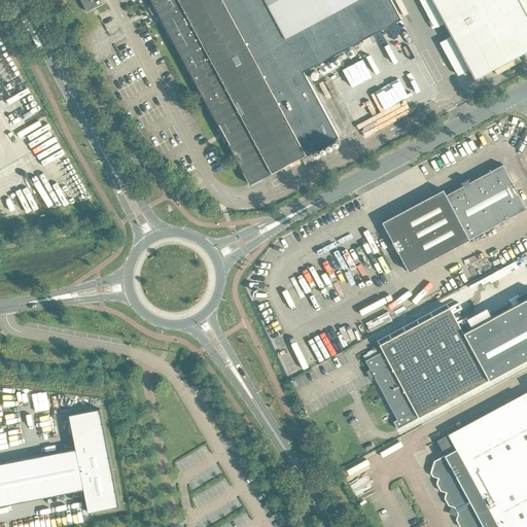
[(102,3),(100,0),(80,0),(86,11),(102,3)]
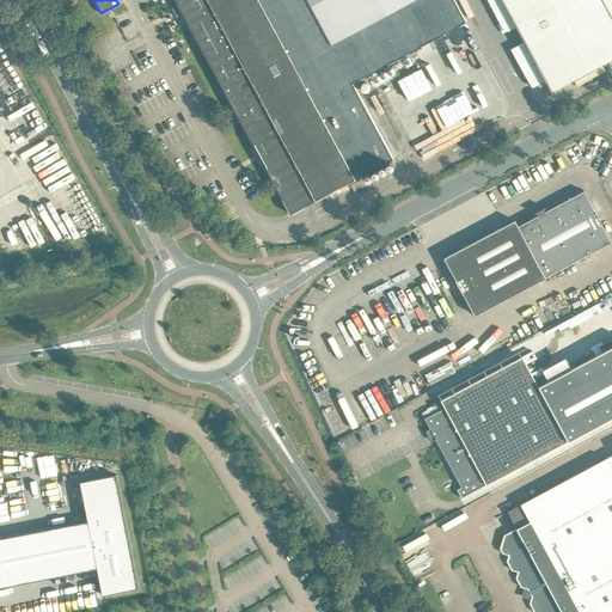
[(307,0),(175,0),(291,214),(393,159),(353,83),(377,71),(378,74),(399,62),(397,59),(466,22),(454,0),(412,0),(331,43),(307,0)]
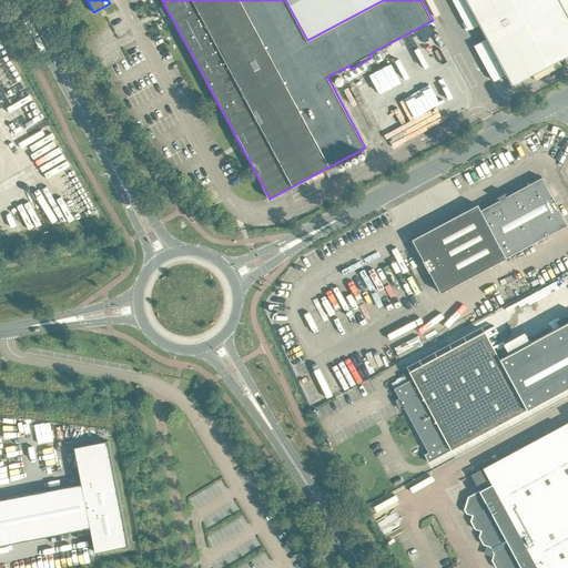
[(383,0),(285,0),(307,40),(383,0)]
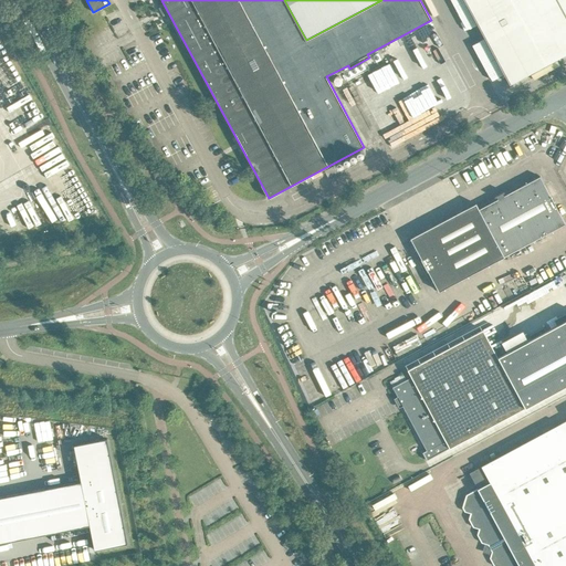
[(565,53),(565,16),(557,0),(465,0),(511,84),(565,53)]
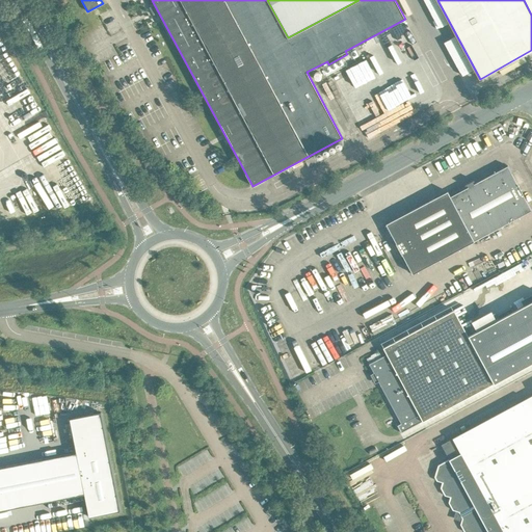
[(309,166),(317,162),(314,156),(306,160),(309,166)]
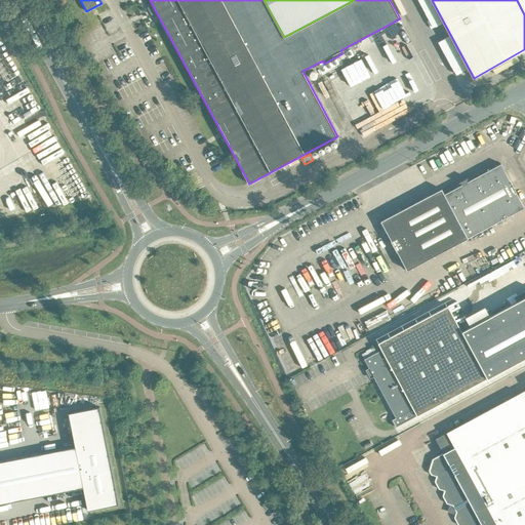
[(524,207),(500,164),(468,182),(467,179),(468,178),(468,177),(459,183),(459,184),(460,183),(461,185),(445,194),(469,238),(524,207)]
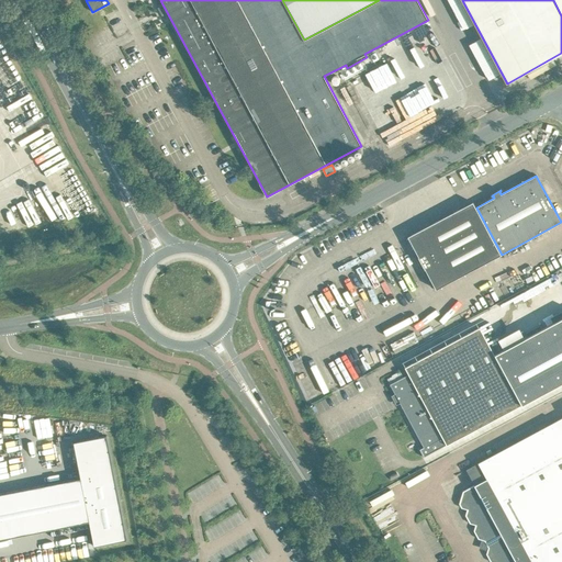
[(502,255),(476,208),(473,202),(472,202),(408,236),(407,236),(436,290),(502,255)]
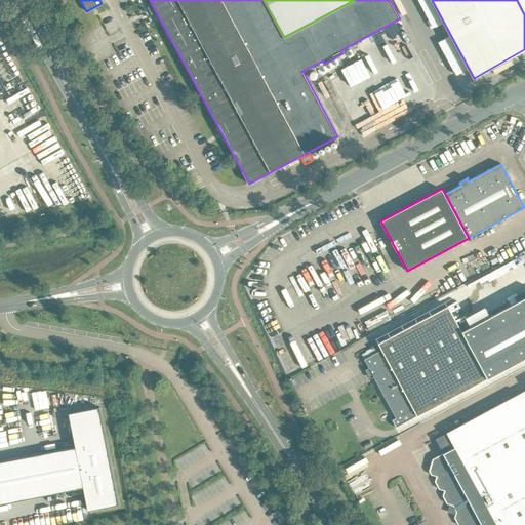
[(487,378),(524,357),(524,297),(507,308),(505,304),(491,311),(493,315),(462,331),(487,378)]
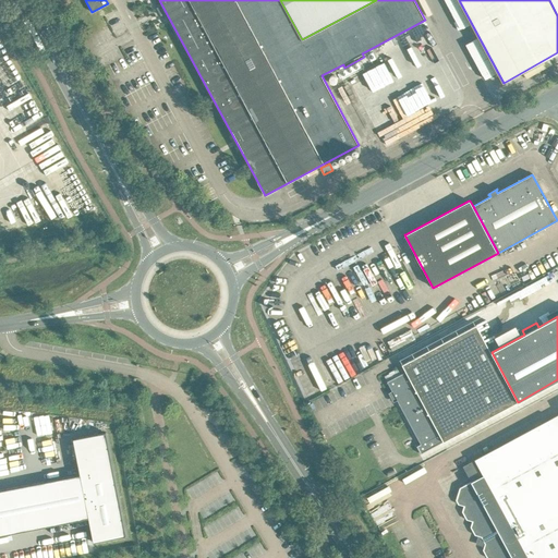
[(443,441),(518,402),(492,352),(477,327),(402,366),(405,373),(439,435),(443,441)]
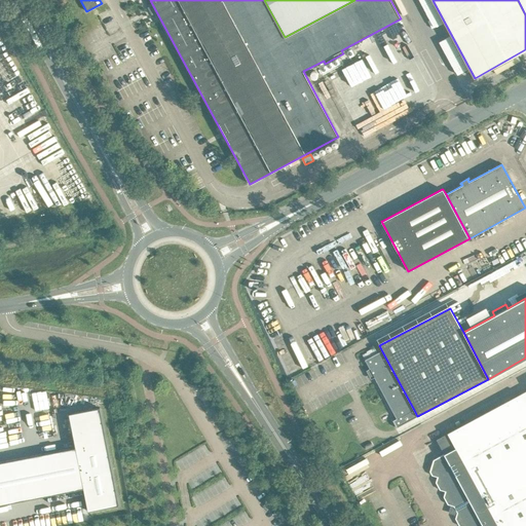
[(414,410),(382,351),(366,360),(397,418),(414,410)]
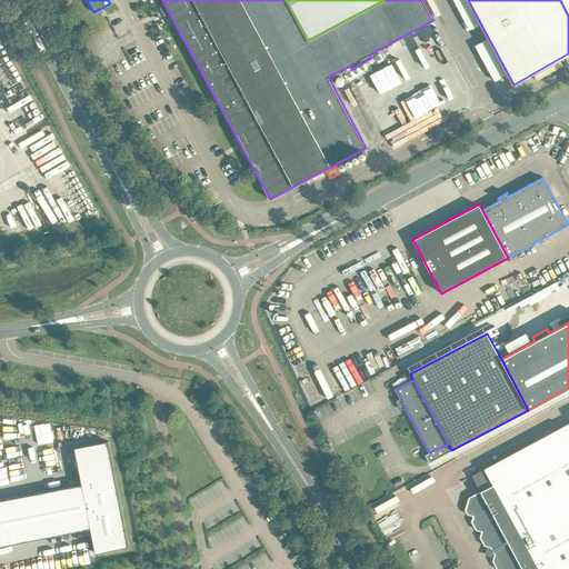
[(568,568),(568,436),(563,426),(485,469),(493,485),(481,491),(522,568),(568,568)]
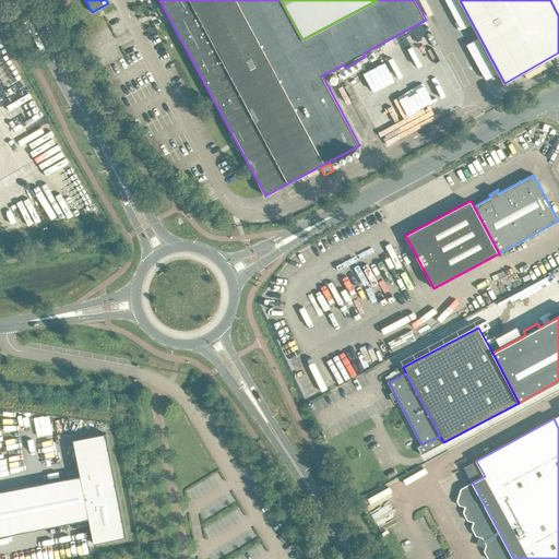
[(94,543),(127,536),(106,433),(73,440),(81,476),(0,491),(0,536),(88,520),(94,543)]
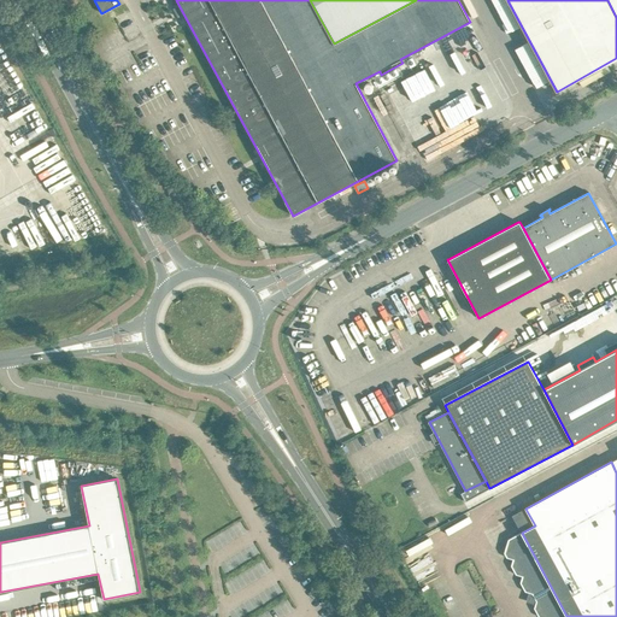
[(489,488),(486,481),(465,491),(462,493),(465,501),(489,488)]
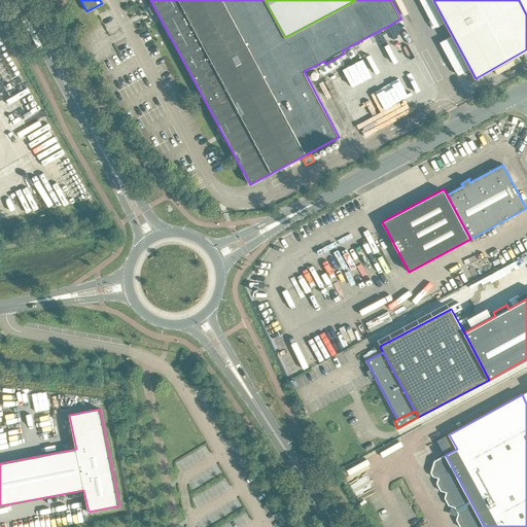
[(484,526),(446,455),(434,461),(431,472),(433,476),(440,478),(437,483),(441,490),(442,490),(447,492),(446,497),(445,497),(449,504),(452,505),(451,508),(455,516),(458,517),(457,519),(460,526),(461,526),(463,526),(484,526)]
